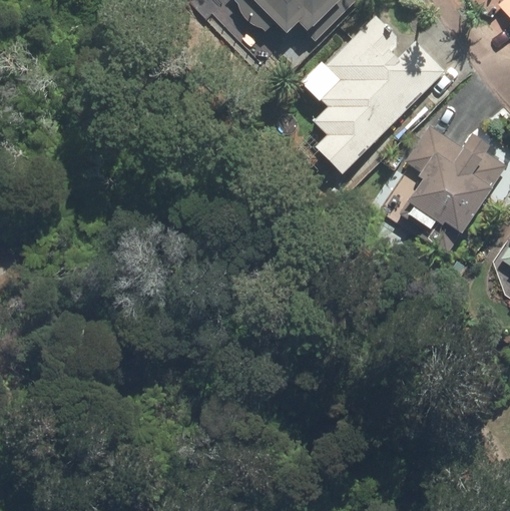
[(256,0),(286,31),(299,18),(306,26),(333,0),(256,0)]
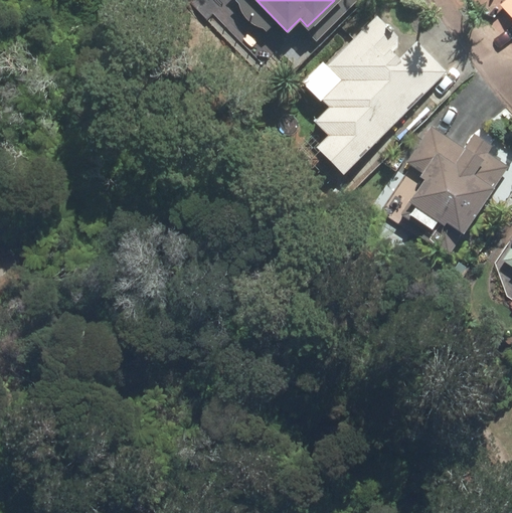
[(511,23),(511,0),(497,0),(494,3),(511,23)]
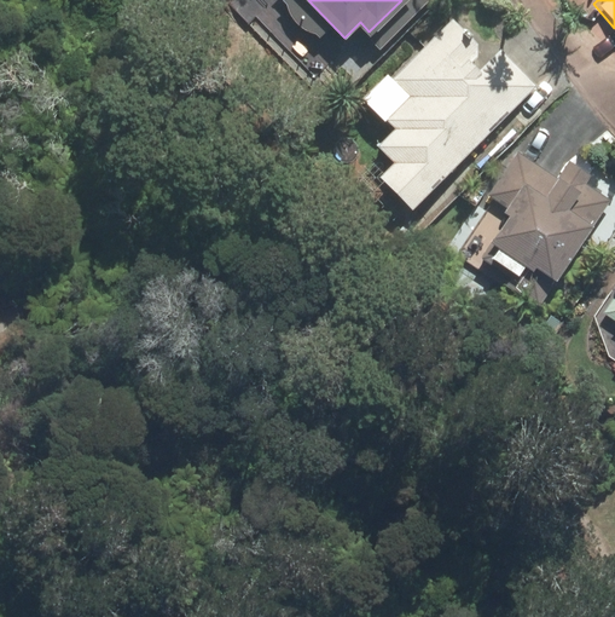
[(411,211),(537,86),(503,51),(477,76),(431,30),(364,98),(393,127),(376,144),(395,163),(379,178),(411,211)]
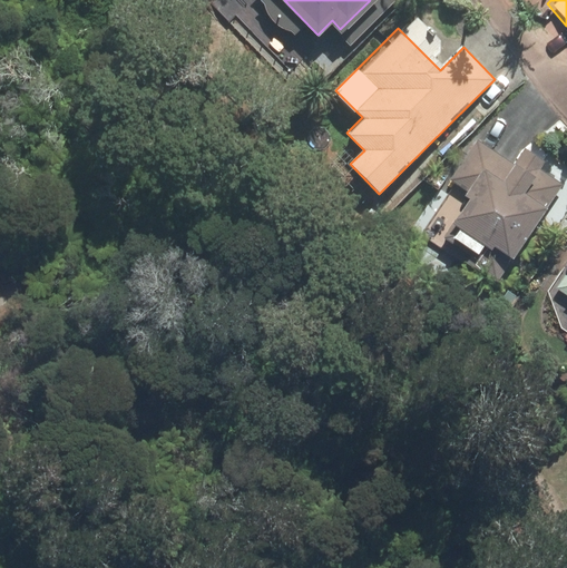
[(512,162),(473,138),(448,180),(475,195),(457,225),(461,227),(455,240),(481,254),(489,241),(517,257),(563,180),(543,168),(547,160),(521,146),(512,162)]
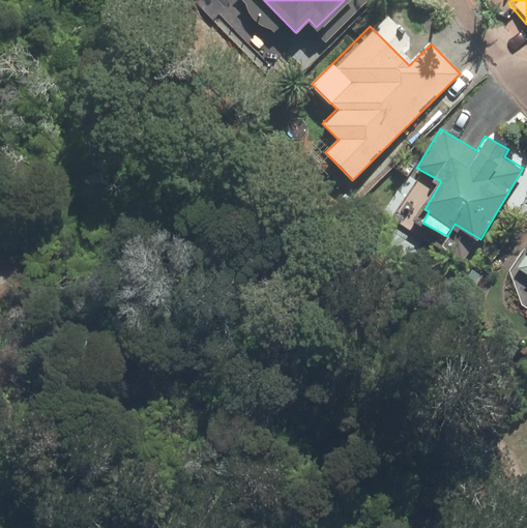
[(526,238),(511,265),(526,273),(526,290),(518,306),(526,312),(526,238)]
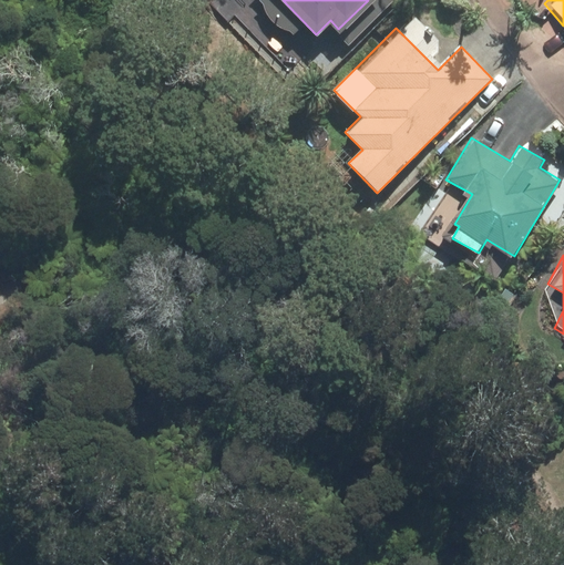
All buildings are outlined.
